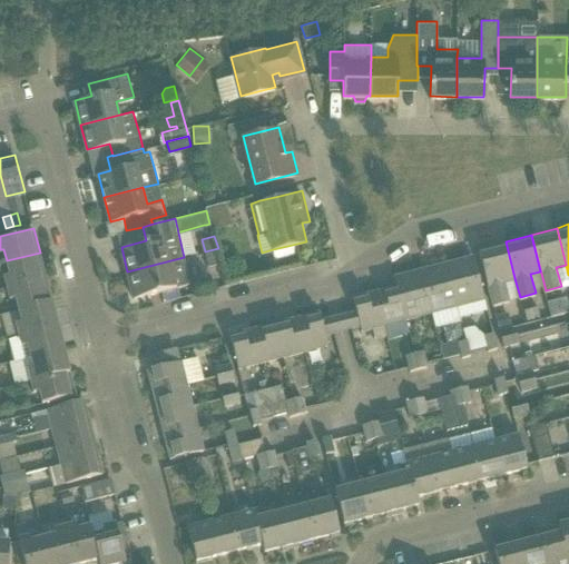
[(489,285),(493,304),(509,299),(504,280),(514,278),(506,241),(479,248),(488,285),(489,285)]
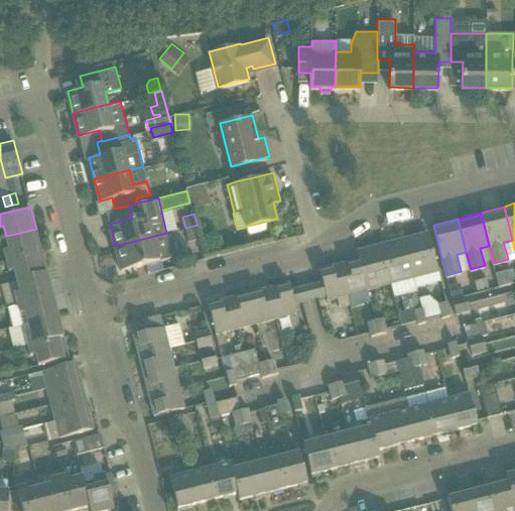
[(185,228),(188,240),(201,237),(198,225),(185,228)]
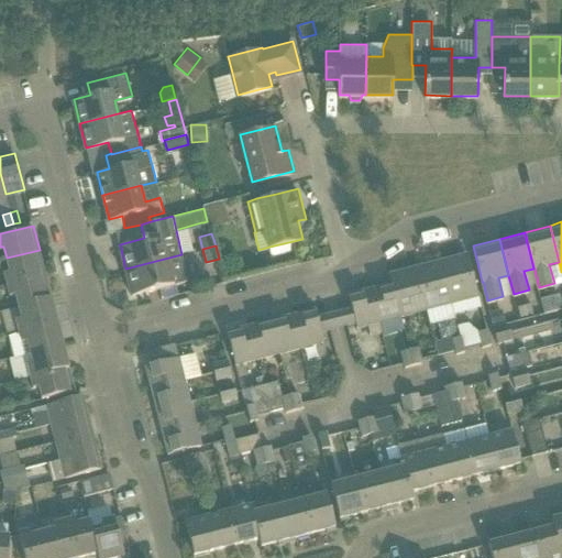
[(4,271),(8,283),(45,273),(40,250),(7,258),(10,270),(4,271)]
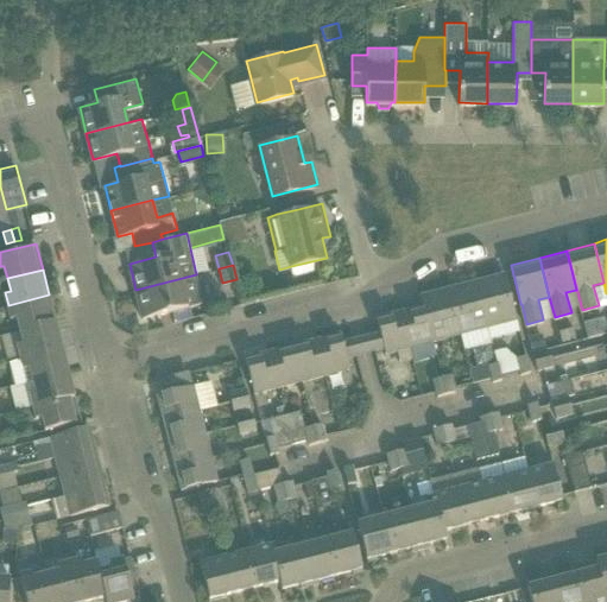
[(505,271),(478,278),(489,324),(493,336),(519,329),(505,271)]
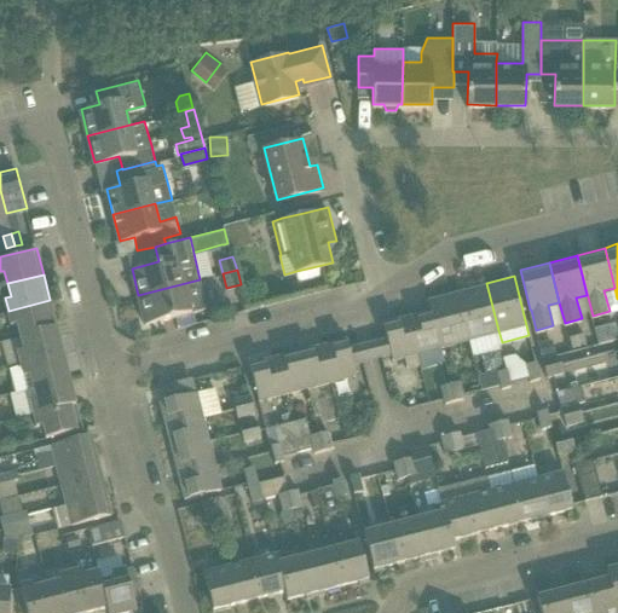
[(138,295),(145,323),(207,306),(200,279),(138,295)]
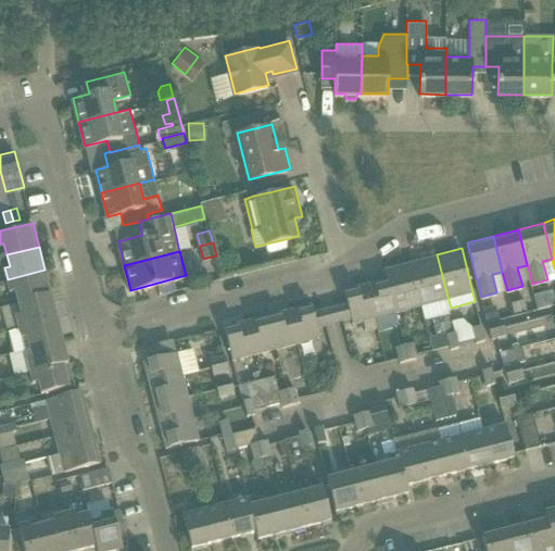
[(414,261),(425,302),(448,297),(437,254),(414,261)]
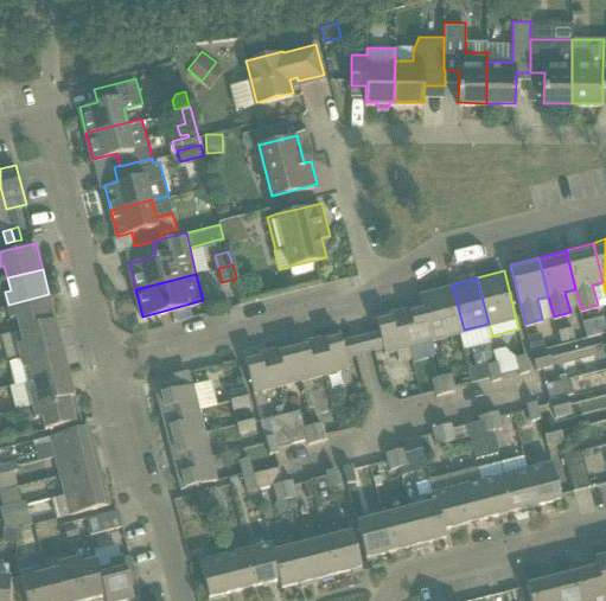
[(426,291),(438,337),(464,330),(452,285),(426,291)]
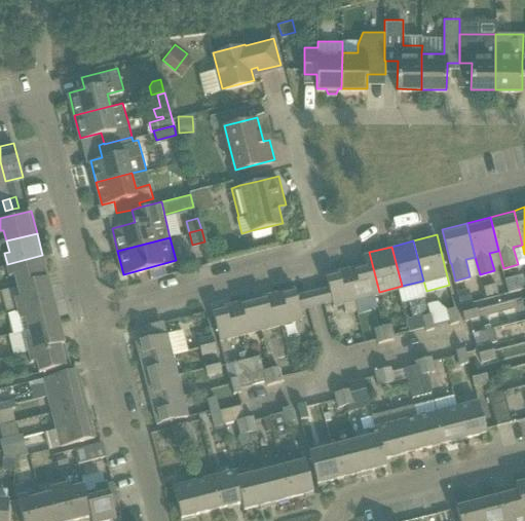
[(348,266),(357,297),(379,292),(369,252),(364,253),(366,262),(348,266)]
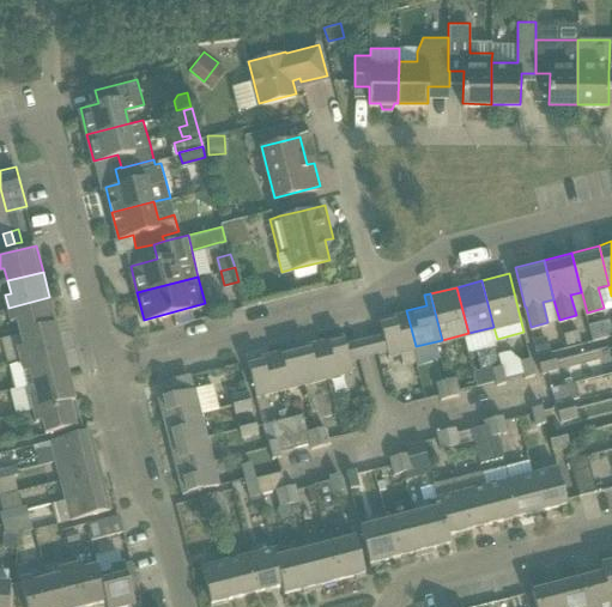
[(17,319),(20,331),(56,322),(49,297),(8,308),(11,320),(17,319)]
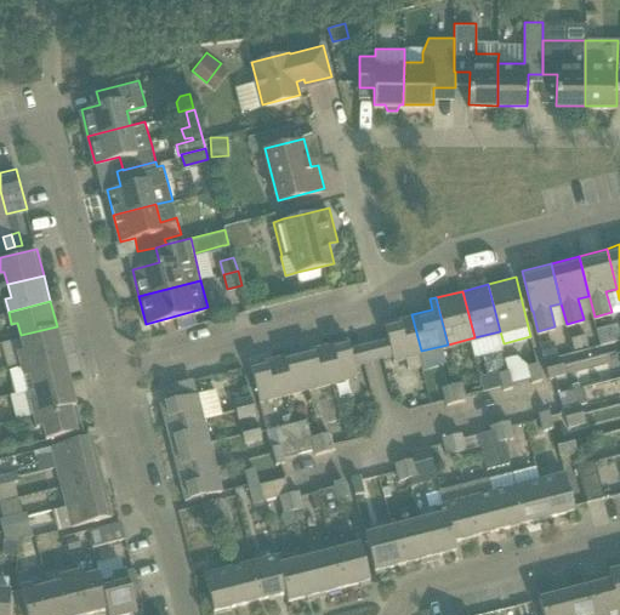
[(392,353),(393,358),(421,351),(411,314),(385,322),(388,337),(379,340),(382,356),(392,353)]
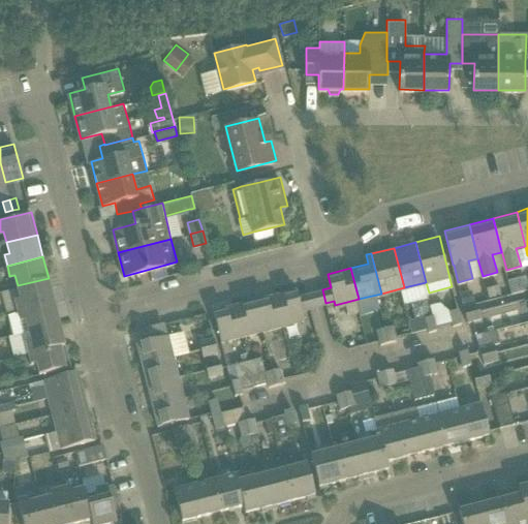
[(525,274),(507,279),(510,290),(510,293),(527,287),(527,283),(525,274)]
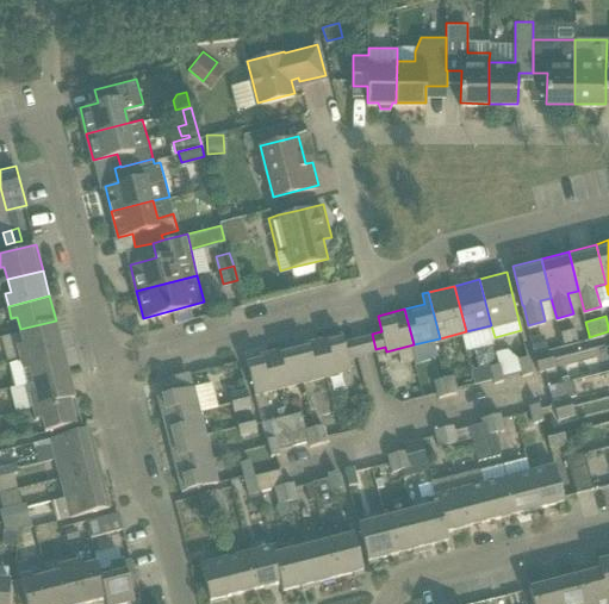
[(18,343),(20,355),(62,346),(56,321),(20,329),(24,342),(18,343)]
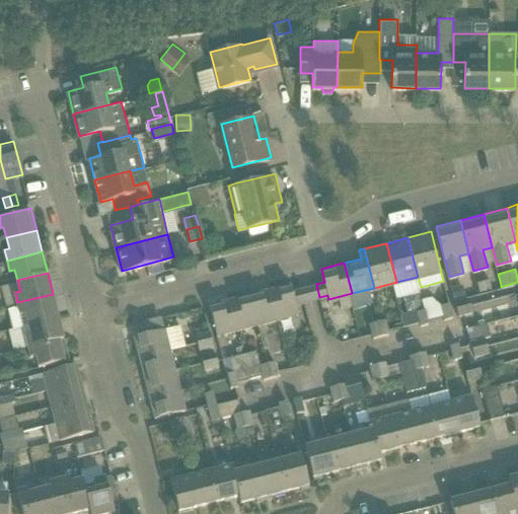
[(489,277),(477,280),(479,290),(492,287),(489,277)]
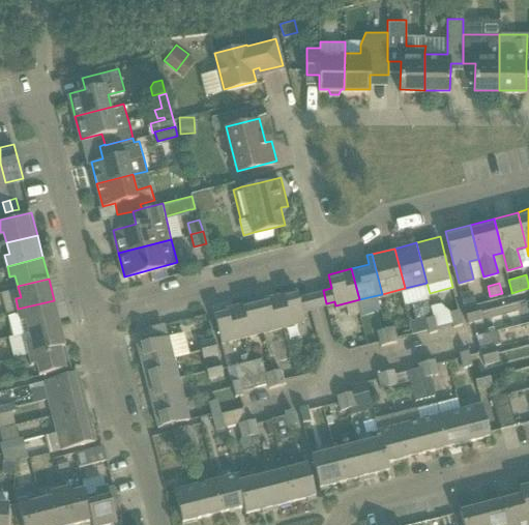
[(275,294),(284,325),(304,319),(302,310),(311,308),(307,294),(299,296),(297,288),(275,294)]
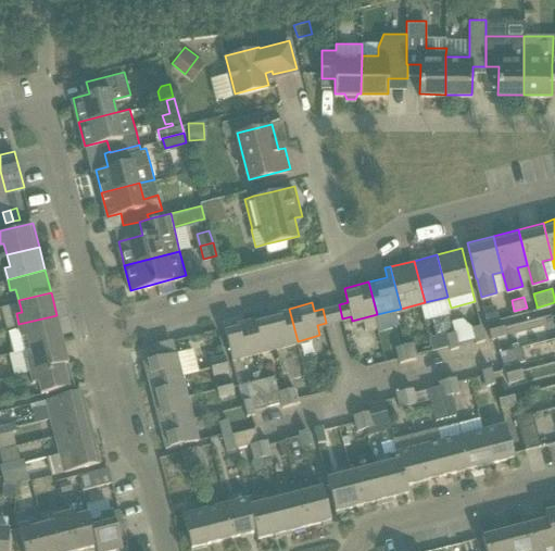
[(495,302),(483,305),(488,320),(500,316),(495,302)]
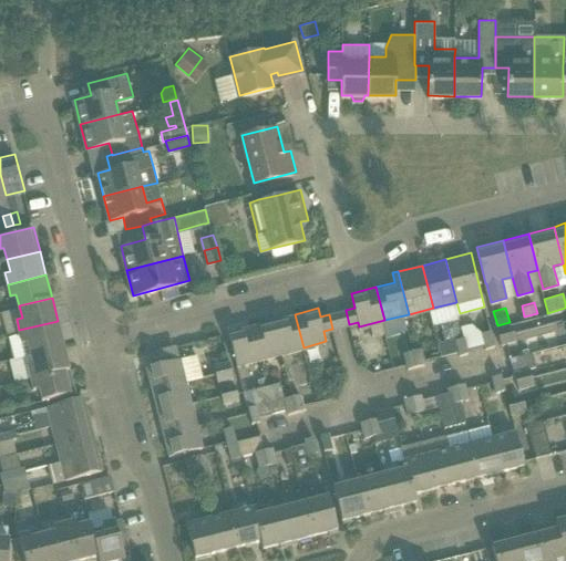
[(274,320),(281,353),(304,347),(295,314),(274,320)]
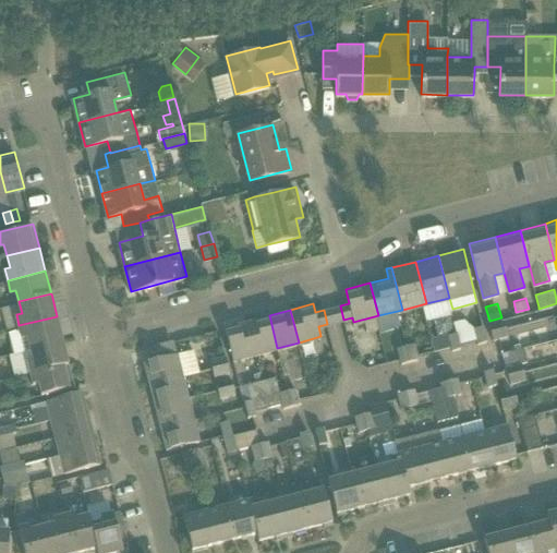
[(247,321),(256,353),(277,348),(269,315),(247,321)]
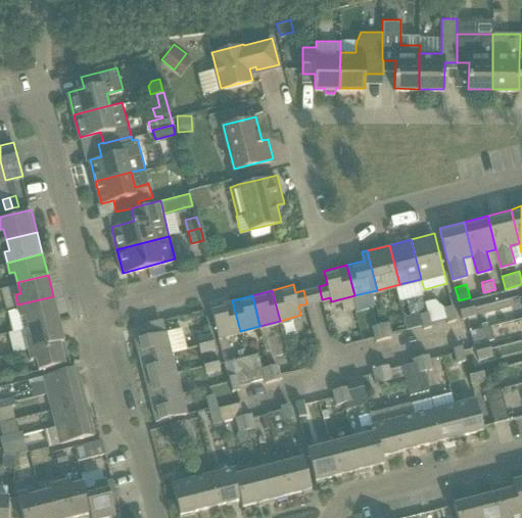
[(26,315),(29,325),(58,317),(53,296),(17,304),(20,316),(26,315)]
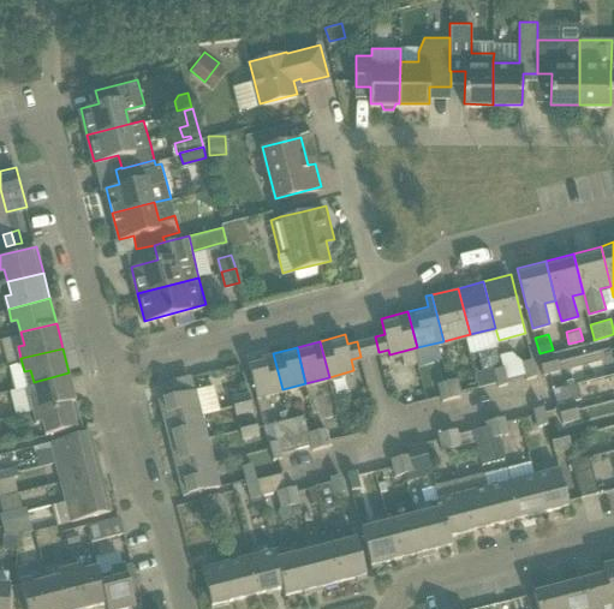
[(249,359),(257,395),(282,389),(273,353),(249,359)]
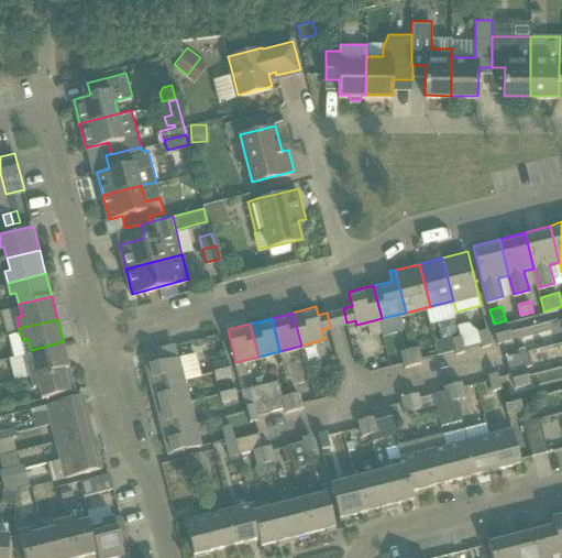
[(487,327),(478,329),(483,345),(491,342),(487,327)]
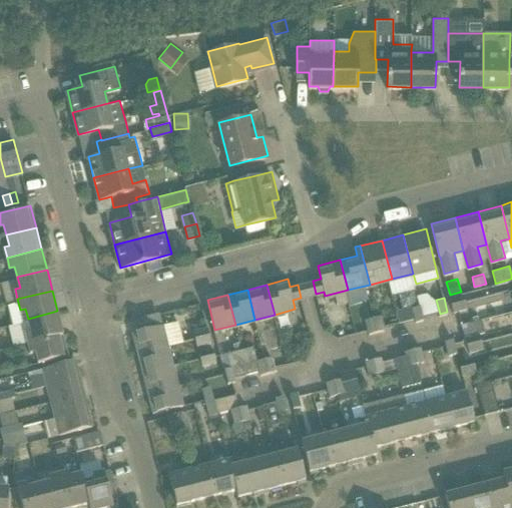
[(452,304),(453,311),(468,308),(466,300),(452,304)]
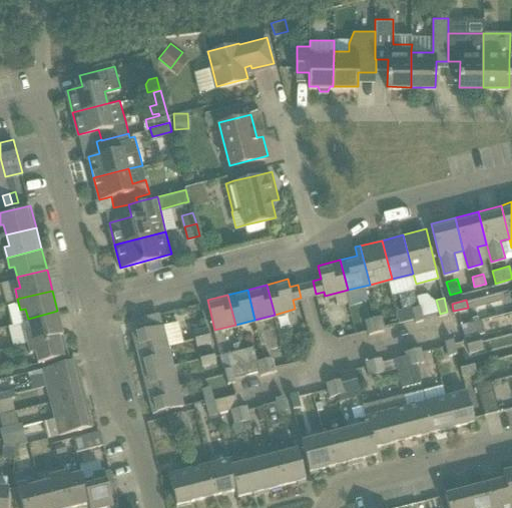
[(419,305),(412,306),(415,317),(416,320),(423,319),(420,305),(419,305)]
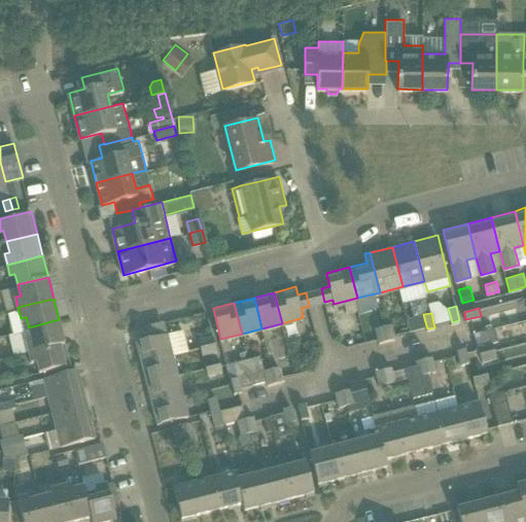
[(26,340),(29,350),(65,341),(59,319),(29,327),(31,339),(26,340)]
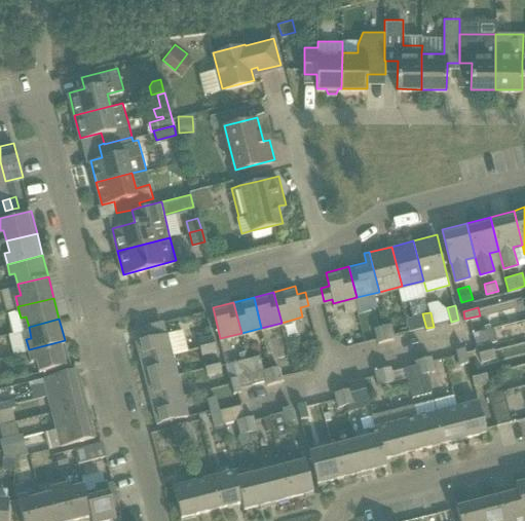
[(375,326),(378,340),(395,337),(390,323),(375,326)]
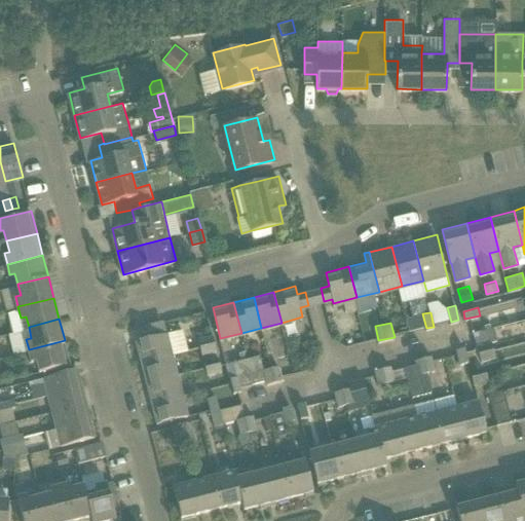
[(182,328),(136,339),(141,360),(173,352),(187,348),(182,328)]
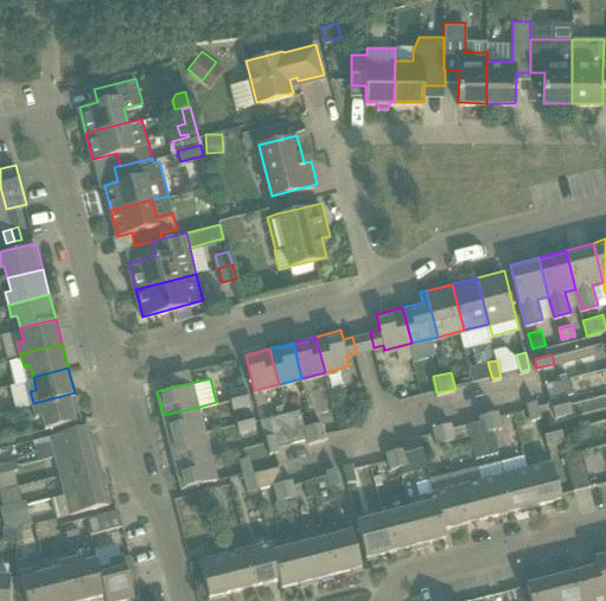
[(229,389),(231,398),(248,394),(246,385),(229,389)]
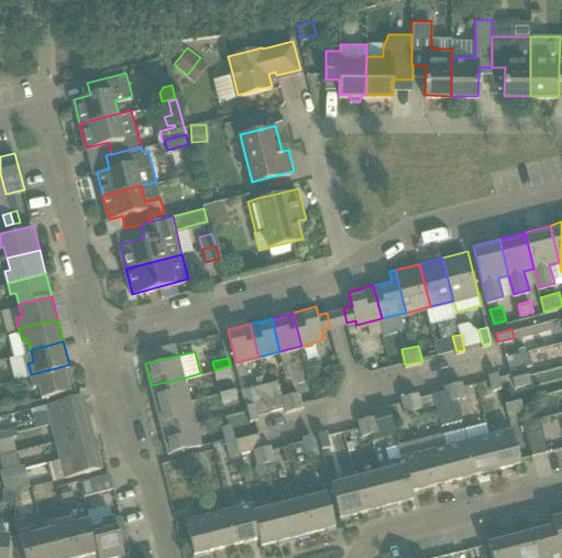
[(40,385),(43,397),(75,389),(69,364),(31,374),(34,386),(40,385)]
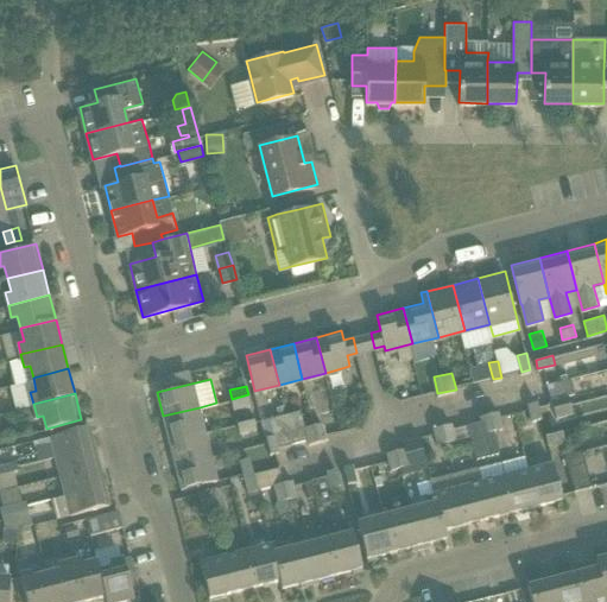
[(552,398),(555,409),(571,404),(569,393),(552,398)]
